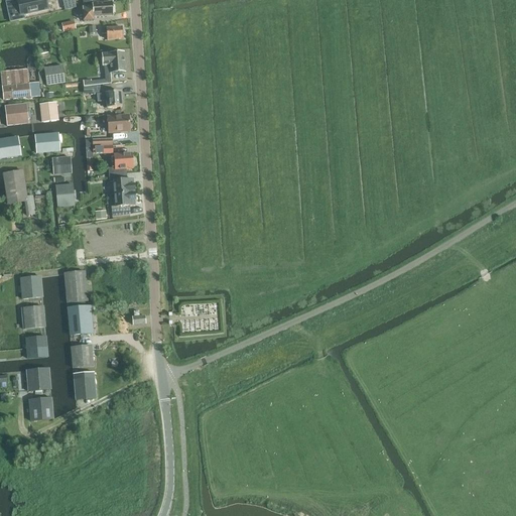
[(23,0),(16,1),(19,17),(9,19),(10,24),(24,21),(23,17),(48,11),(45,0),(23,0)]
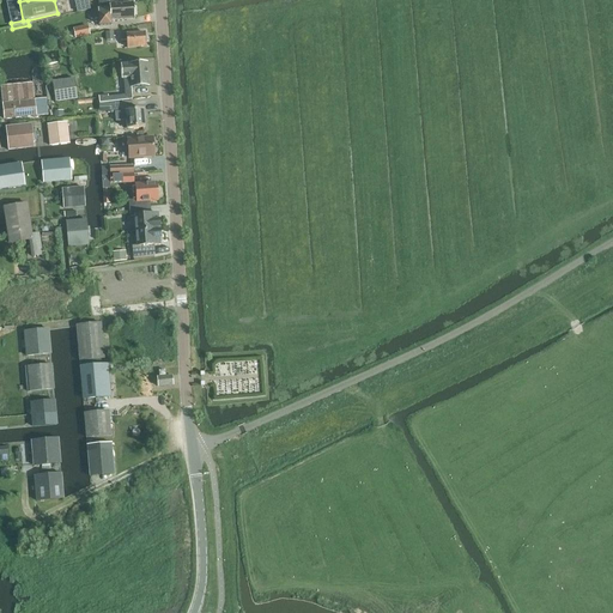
[(86,10),(84,0),(73,0),(77,12),(86,10)]
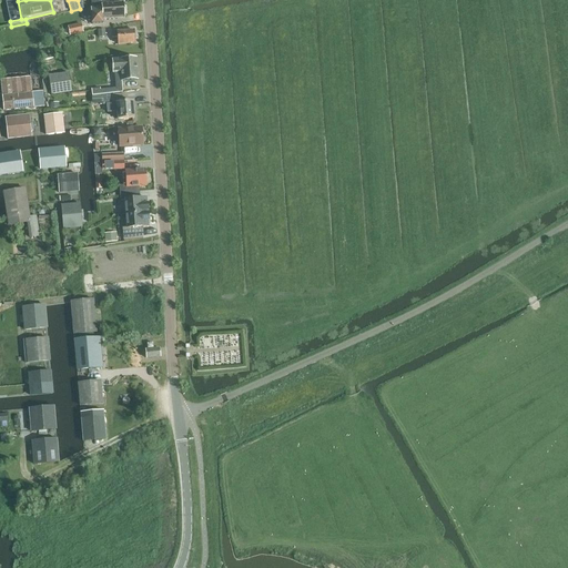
[(101,6),(101,7),(91,8),(92,24),(102,23),(102,19),(113,19),(113,18),(123,17),(124,18),(123,3),(102,4),(101,4),(101,6)]
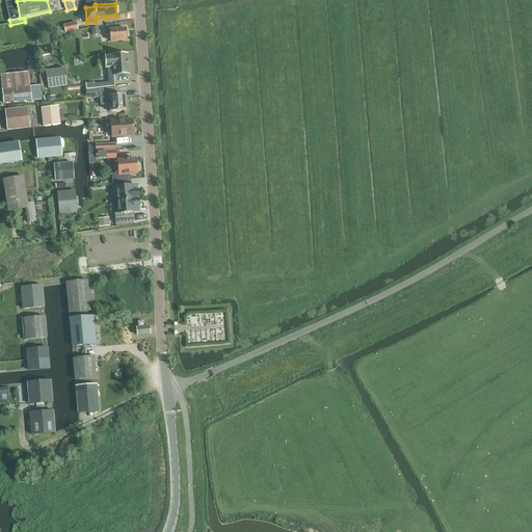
[(110,42),(126,41),(125,29),(104,30),(105,35),(110,35),(110,42)]
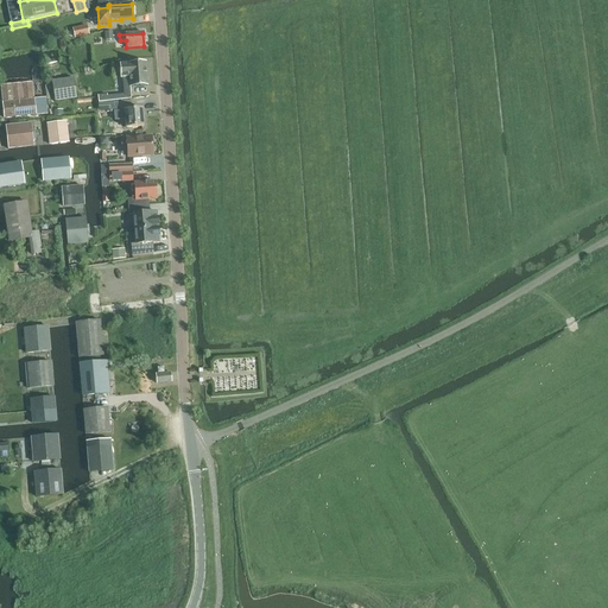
[(146,63),(127,64),(119,64),(120,78),(128,78),(130,88),(147,87),(146,63)]
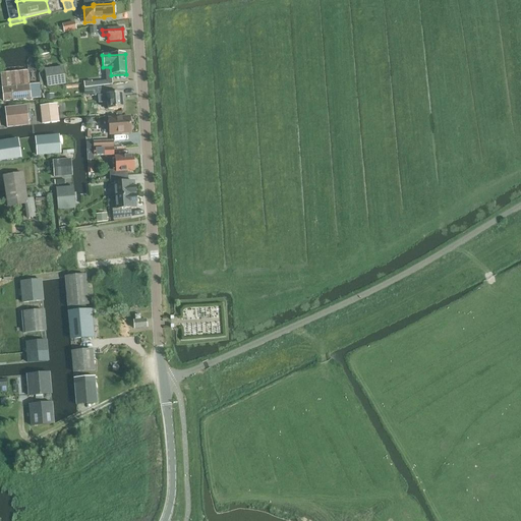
[(47,88),(65,84),(63,67),(44,70),(47,88)]
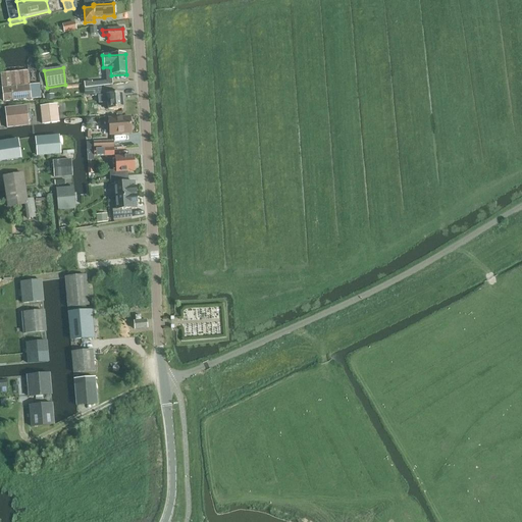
[(2,73),(1,73),(2,90),(3,101),(4,102),(30,99),(28,71),(2,73)]
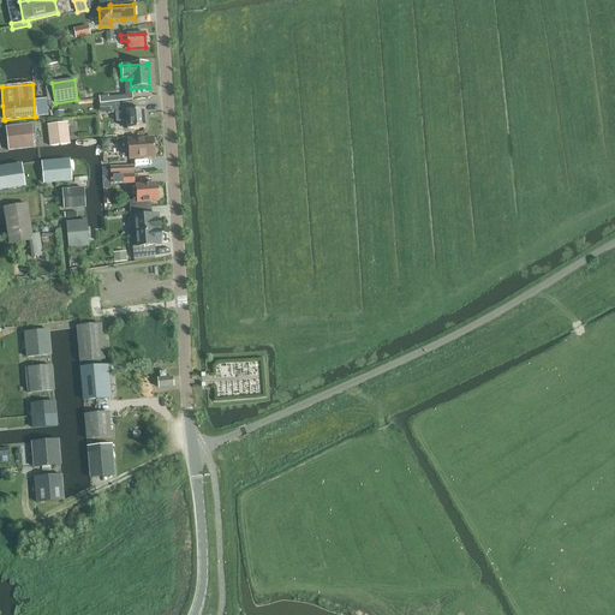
[(127,129),(145,126),(144,109),(132,111),(131,101),(111,103),(101,105),(102,114),(119,112),(120,120),(127,120),(127,129)]
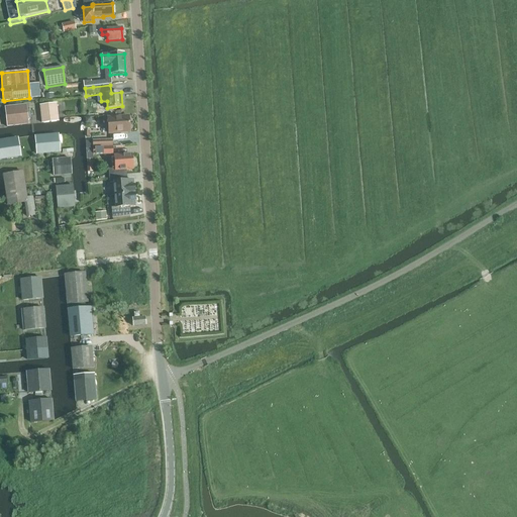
[(56,104),(40,105),(42,123),(43,123),(57,121),(58,121),(58,118),(56,104)]
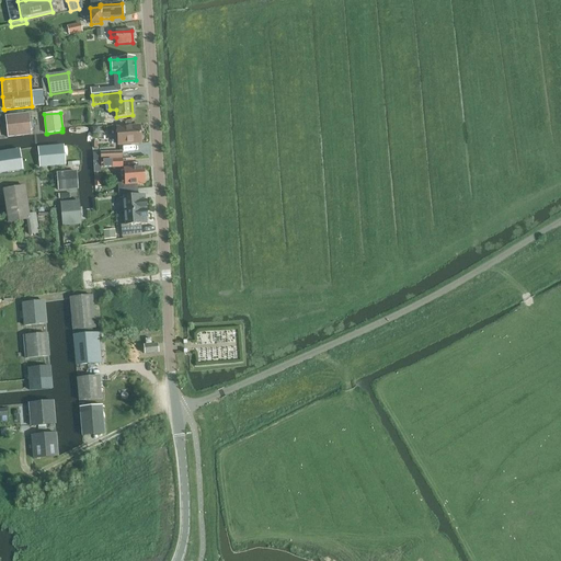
[(29,114),(4,116),(7,138),(8,138),(31,135),(29,114)]
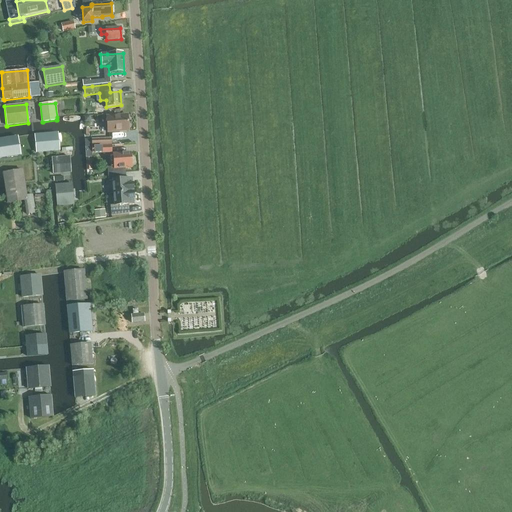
[(105,118),(107,132),(129,131),(128,116),(105,118)]
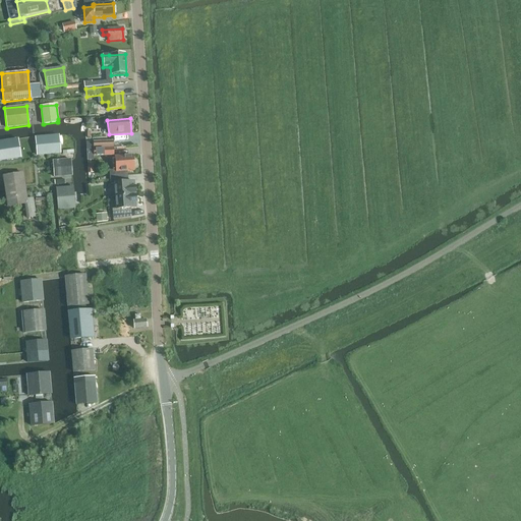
[(58,135),(35,137),(37,156),(60,154),(58,136),(58,135)]
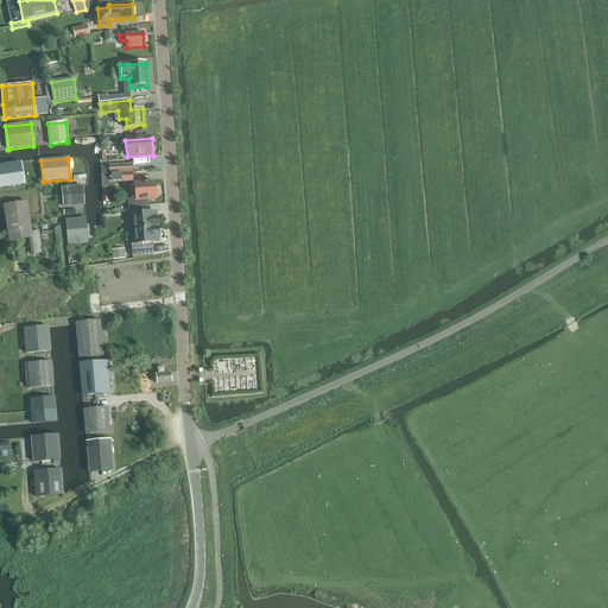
[(0,165),(0,187),(23,184),(19,163),(0,165)]
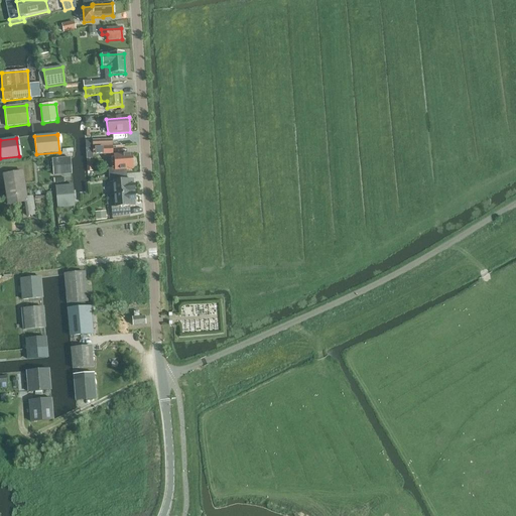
[(92,148),(92,149),(93,149),(93,155),(112,154),(112,146),(92,148)]
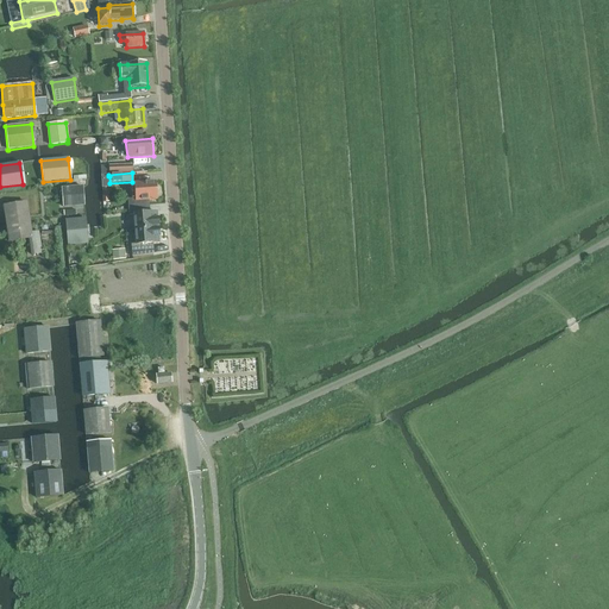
[(129,207),(149,206),(149,201),(157,200),(156,182),(135,184),(136,200),(127,200),(129,207)]
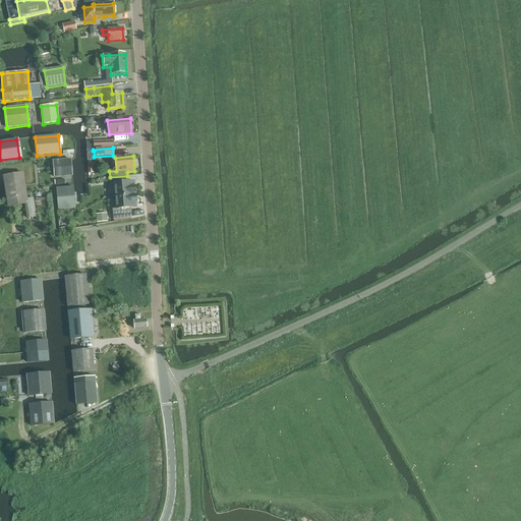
[(70,160),(53,161),(54,177),(71,176),(70,160)]
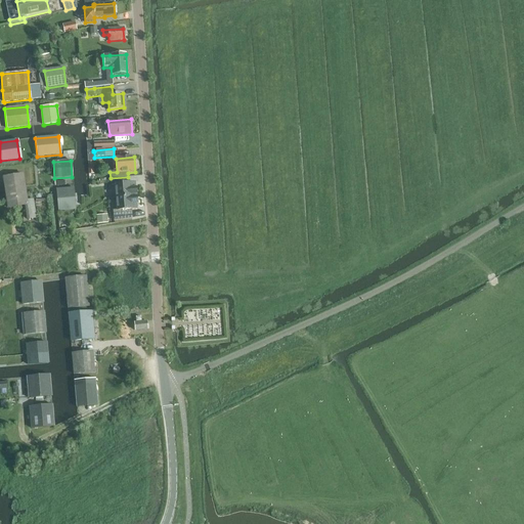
[(23,175),(3,178),(4,184),(5,193),(7,201),(7,204),(8,208),(25,205),(27,205),(27,201),(25,190),(23,175)]
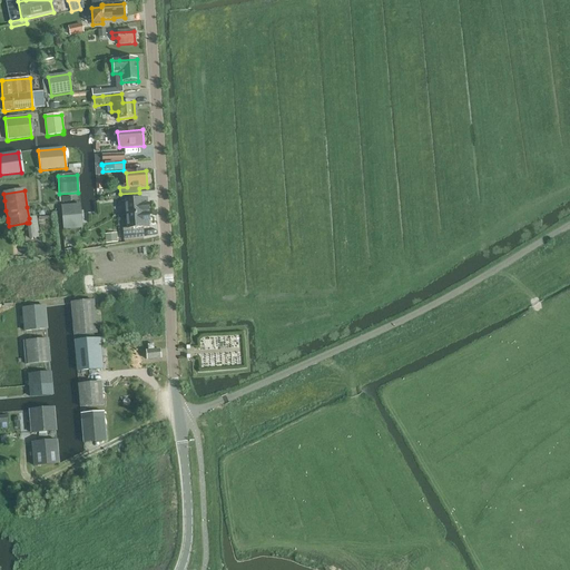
[(120,194),(120,203),(125,203),(126,215),(148,214),(146,199),(140,199),(139,193),(120,194)]
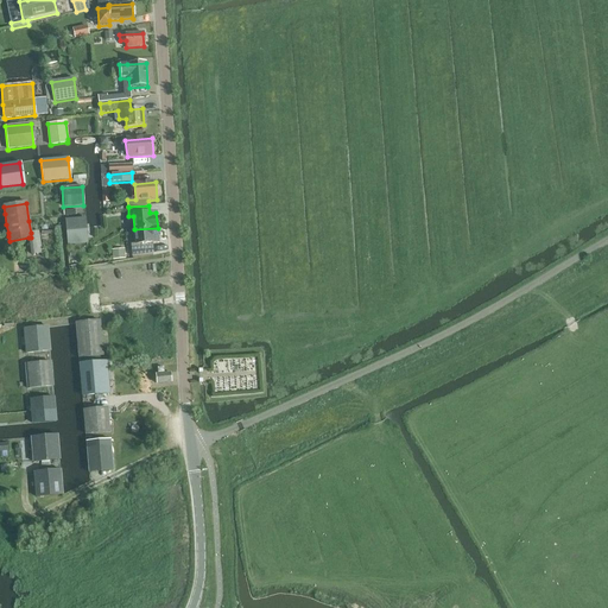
[(86,219),(65,220),(68,245),(88,244),(86,228),(86,219)]
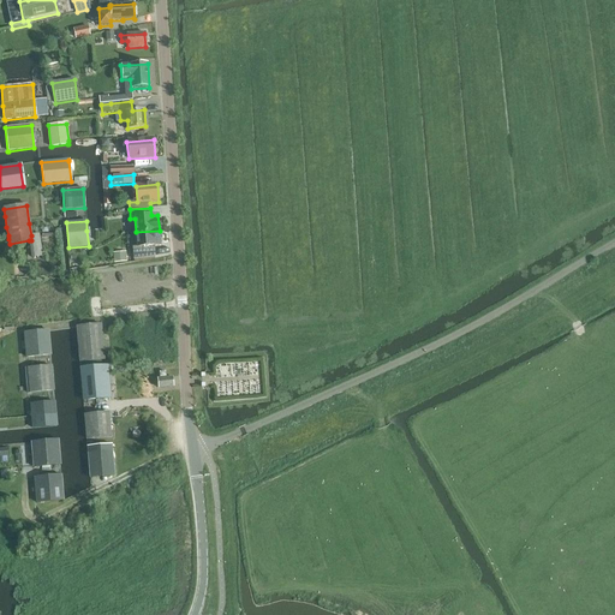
[(132,248),(133,260),(155,257),(155,246),(161,246),(160,231),(136,232),(137,248),(132,248)]
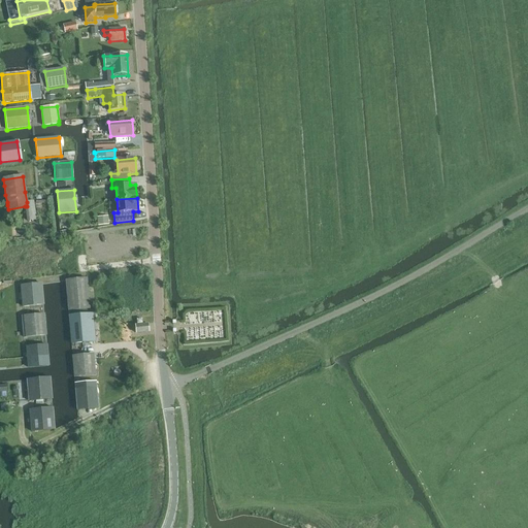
[(27,202),(27,206),(25,206),(26,208),(28,221),(36,220),(33,201),(29,202),(27,202)]
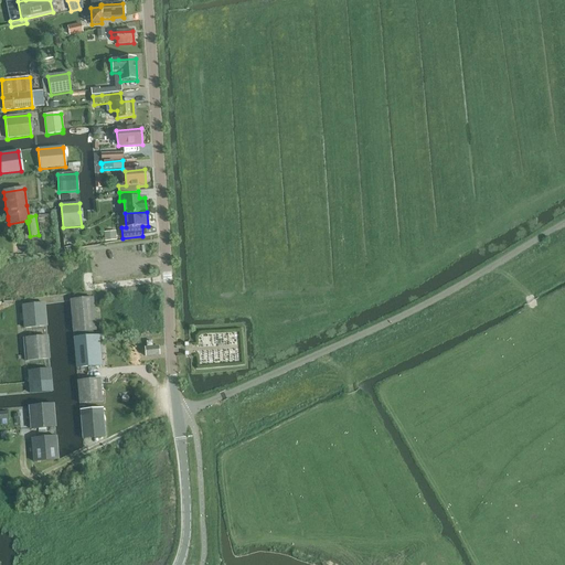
[(104,233),(105,242),(116,241),(115,232),(104,233)]
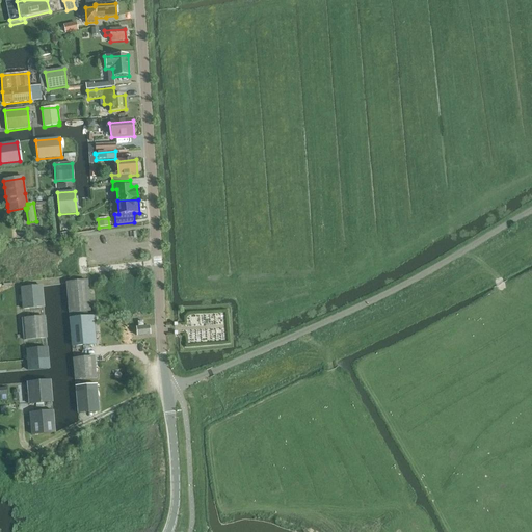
[(68,283),(67,283),(67,284),(69,314),(89,312),(87,282),(68,283)]
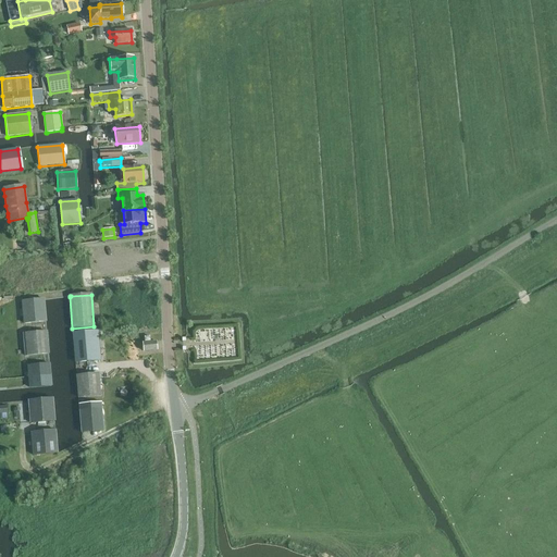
[(44,300),(22,302),(24,324),(46,322),(44,301),(44,300)]
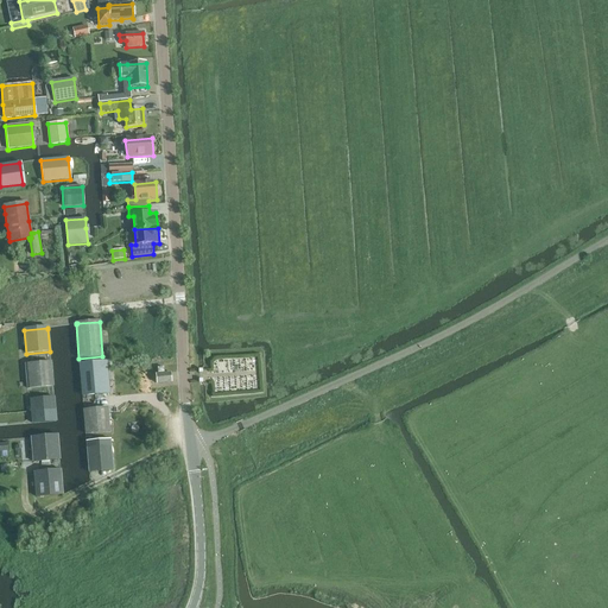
[(107,361),(80,363),(80,373),(81,385),(82,397),(109,394),(107,371),(107,361)]
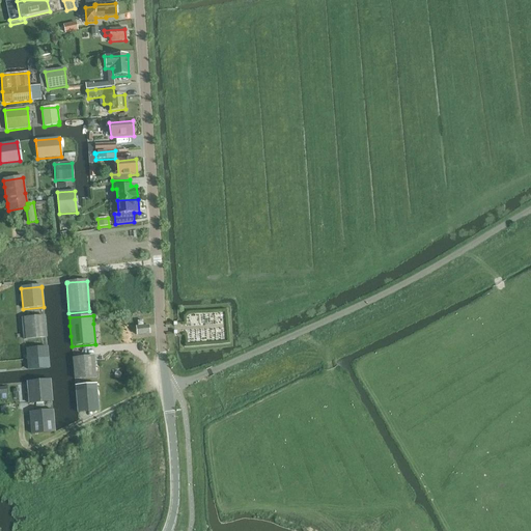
[(45,316),(24,318),(25,329),(25,339),(46,337),(46,327),(45,316)]
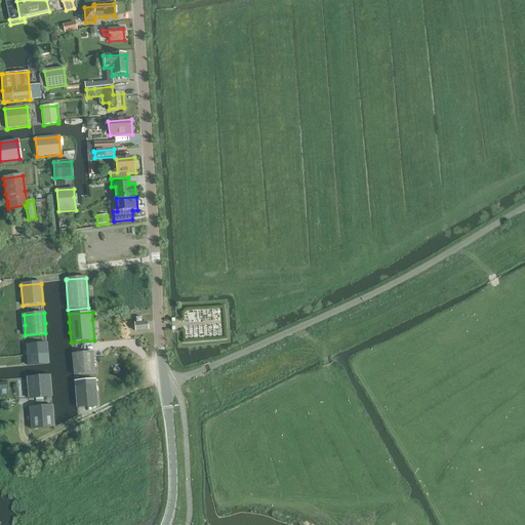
[(135,331),(148,330),(147,322),(134,323),(135,331)]
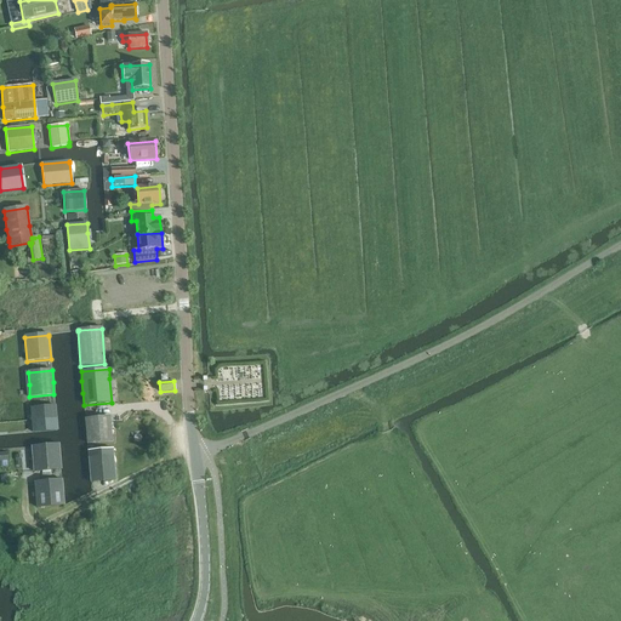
[(55,406),(30,409),(32,421),(33,433),(57,431),(56,419),(55,406)]
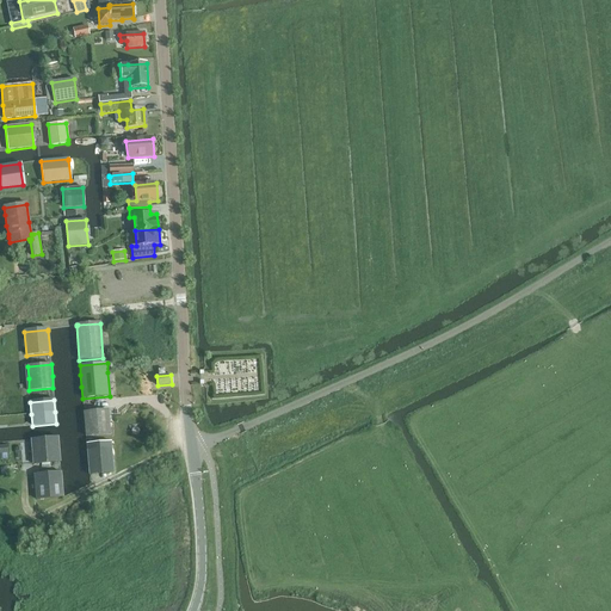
[(107,411),(84,413),(85,425),(86,437),(110,434),(109,423),(107,411)]
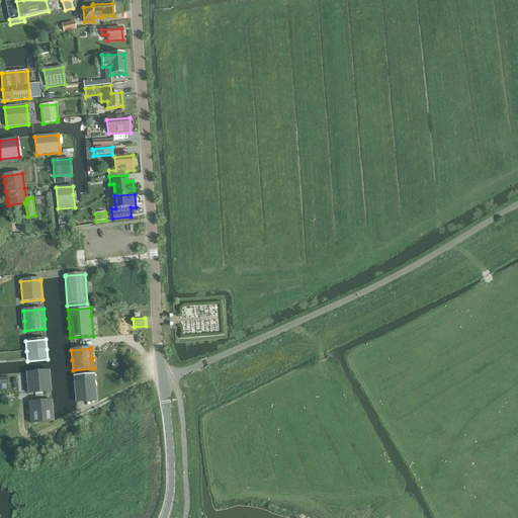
[(49,371),(26,373),(27,383),(28,394),(51,392),(50,381),(49,371)]
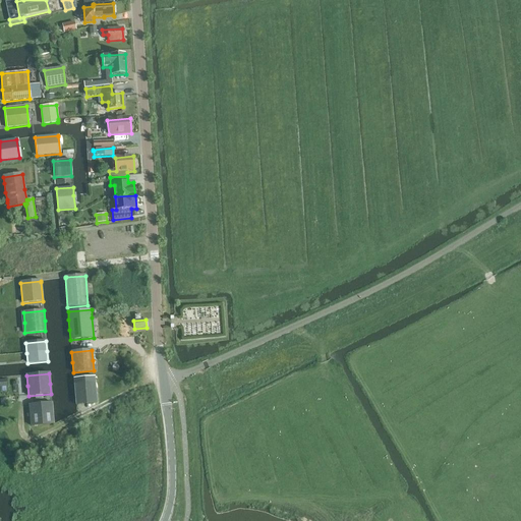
[(95,383),(74,385),(76,405),(97,403),(95,383)]
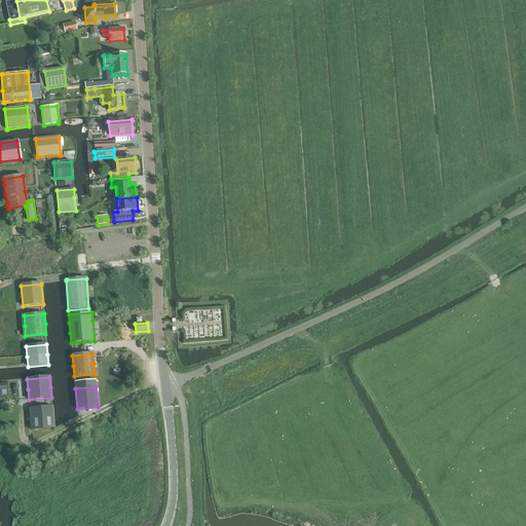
[(52,407),(30,409),(30,419),(31,429),(54,427),(53,417),(52,407)]
